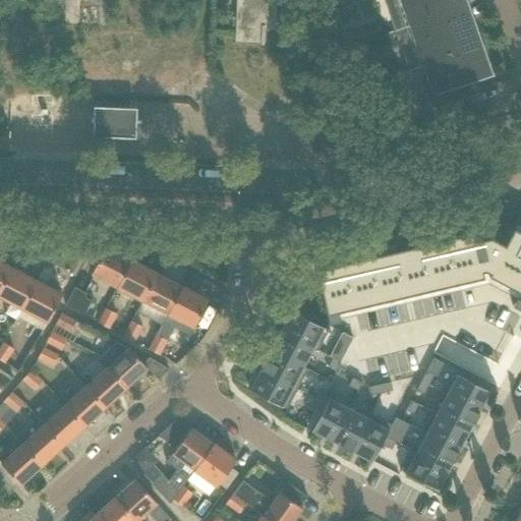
[(275,26),(276,6),(275,0),(235,0),(234,42),(259,43),(259,45),(263,45),(264,26),(275,26)]
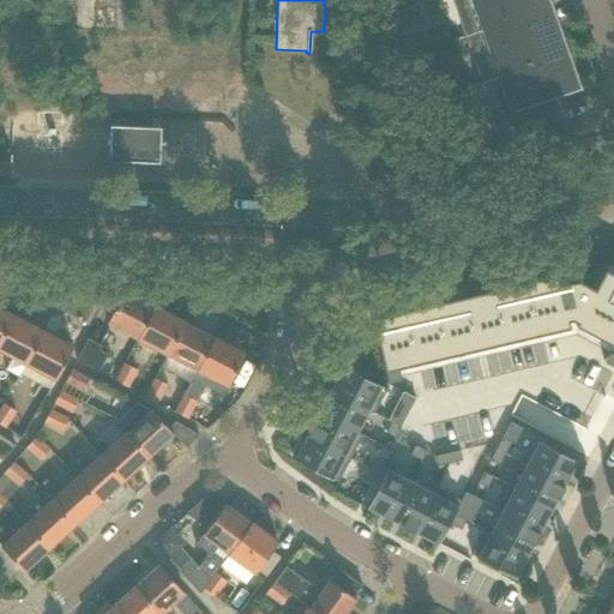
[(547,0),(471,0),(511,109),(510,109),(511,110),(578,86),(547,0)]
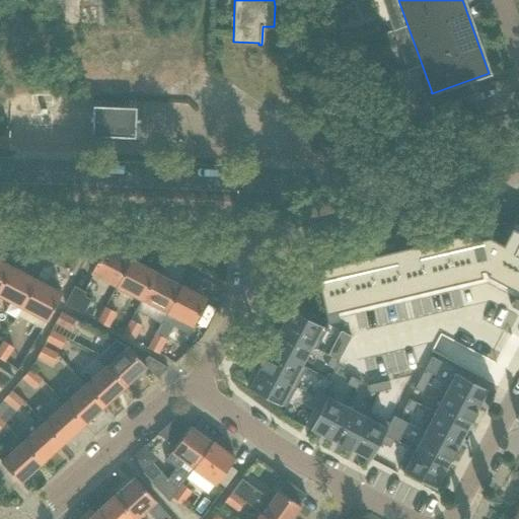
[(323,9),(307,14),(310,24),(327,18),(323,9)]
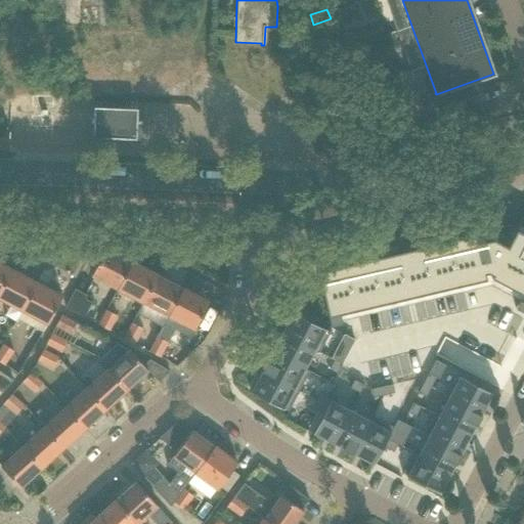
[(137,110),(93,107),(91,141),(136,142),(136,127),(137,110)]
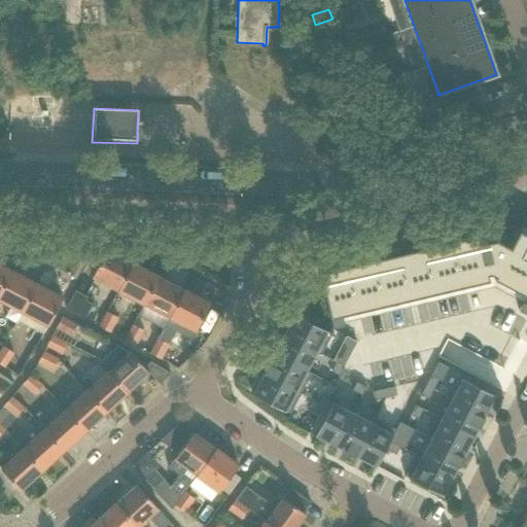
[(325,113),(319,115),(321,133),(330,130),(325,113)]
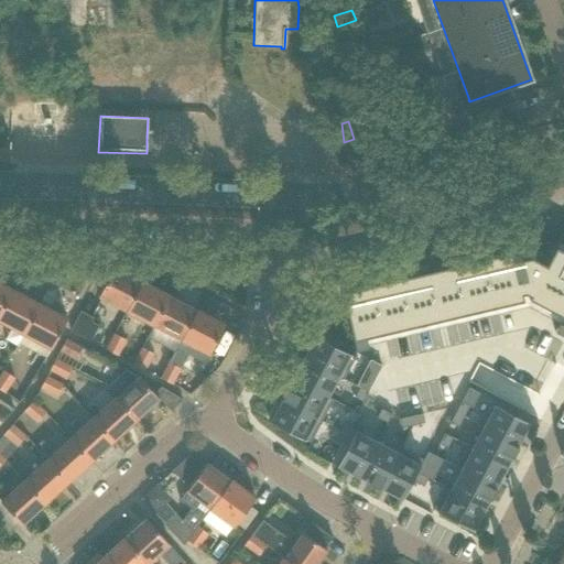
[(367,277),(339,283),(344,301),(343,301),(344,302),(353,340),(355,349),(367,346),(379,400),(400,412),(488,393),(467,382),(478,362),(533,391),(563,335),(563,251),(555,247),(551,256),(550,256),(546,263),(545,264),(540,261),(539,261),(530,257),(520,259),(513,260),(511,251),(510,251),(509,243),(481,250),(481,249),(367,275),(367,277)]
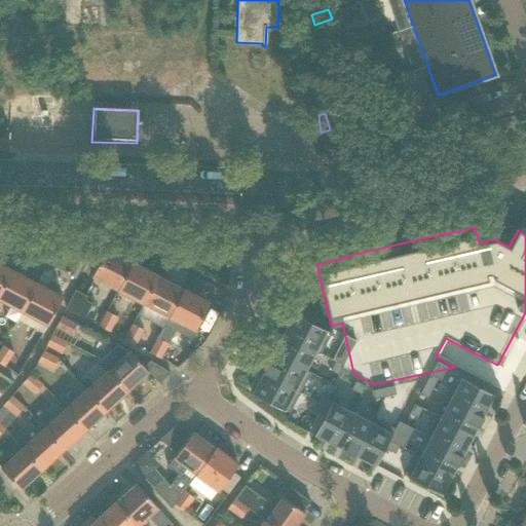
[(118,290),(133,262),(106,249),(91,276),(118,290)]
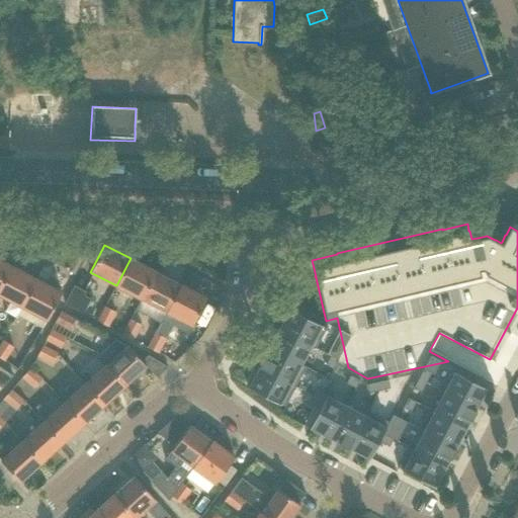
[(141,298),(155,271),(131,258),(116,285),(141,298)]
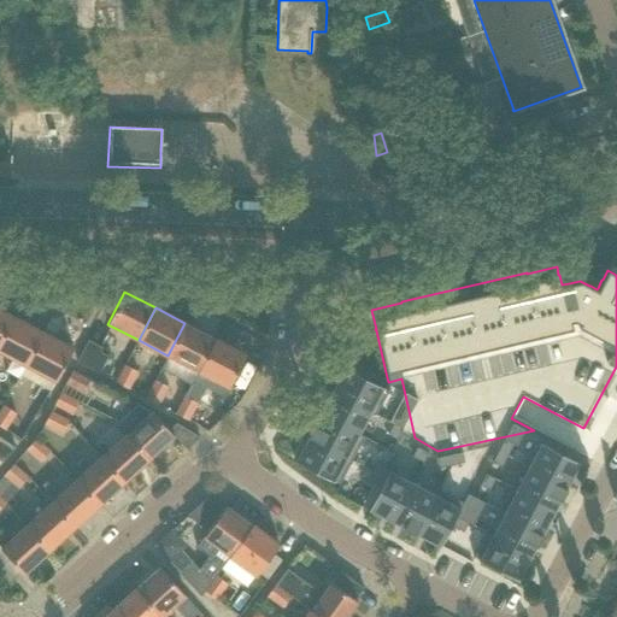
[(0,340),(12,317),(0,310),(0,340)]
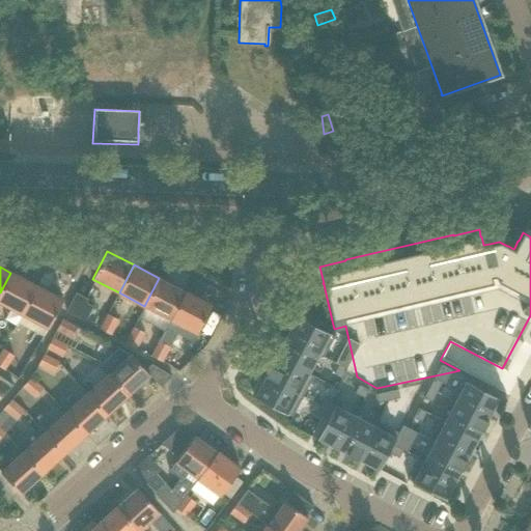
[(0,302),(22,314),(36,285),(10,273),(0,292),(0,302)]
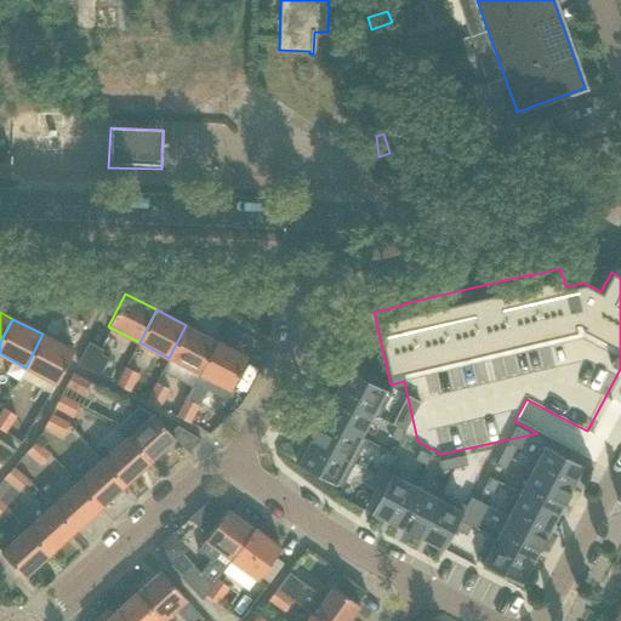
[(199,374),(216,341),(186,325),(169,358),(163,371),(193,387),(199,374)]
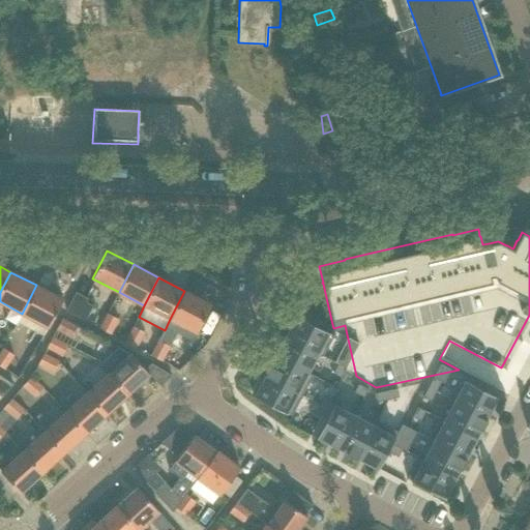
[(63,299),(36,285),(22,314),(49,327),(63,299)]
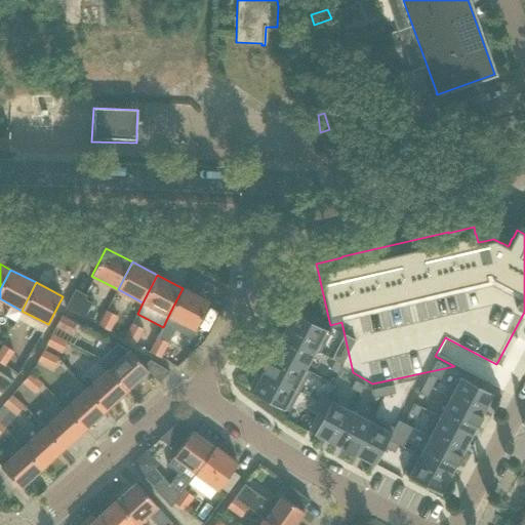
[(75,288),(69,300),(66,308),(84,317),(91,304),(84,299),(87,294),(75,288)]
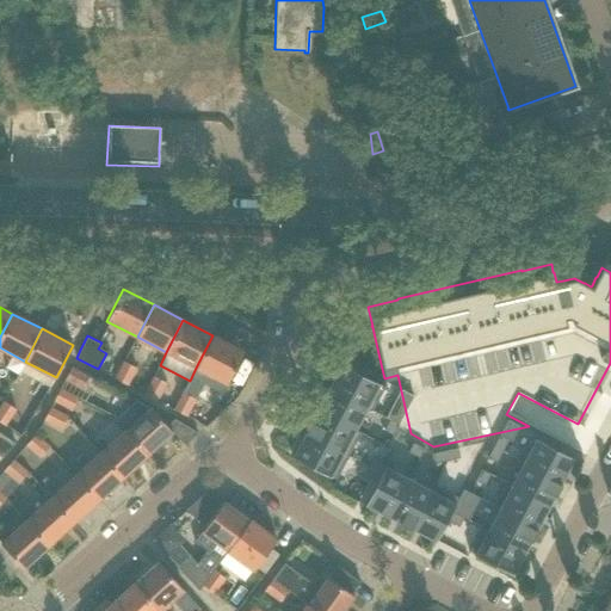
[(244,351),(213,335),(196,368),(226,383),(244,351)]
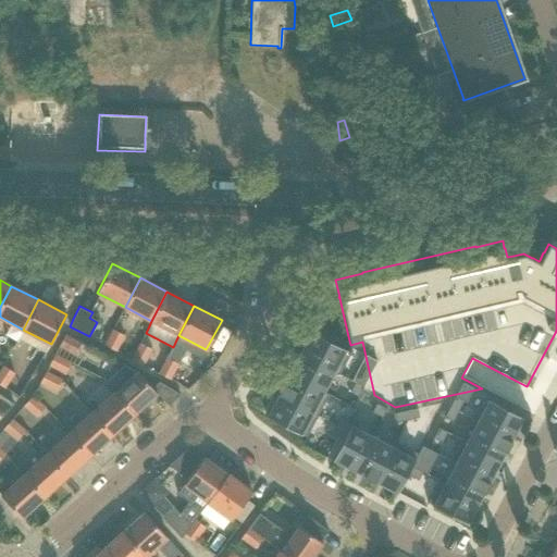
[(118,350),(125,335),(112,329),(104,345),(118,350)]
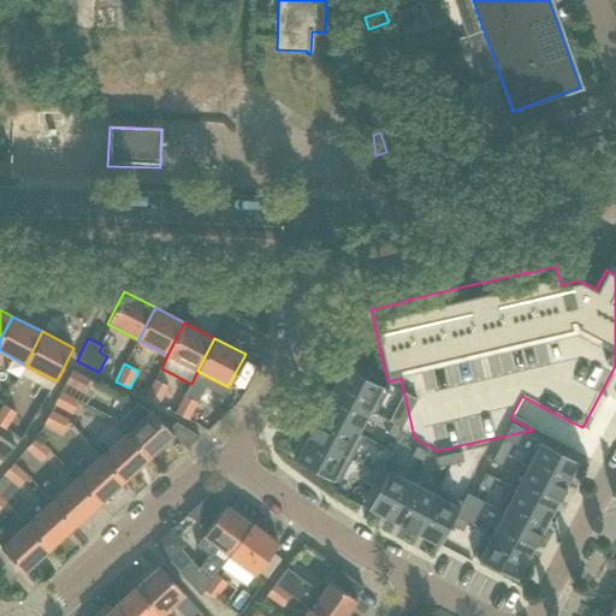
[(27,365),(22,373),(51,388),(54,380),(27,365)]
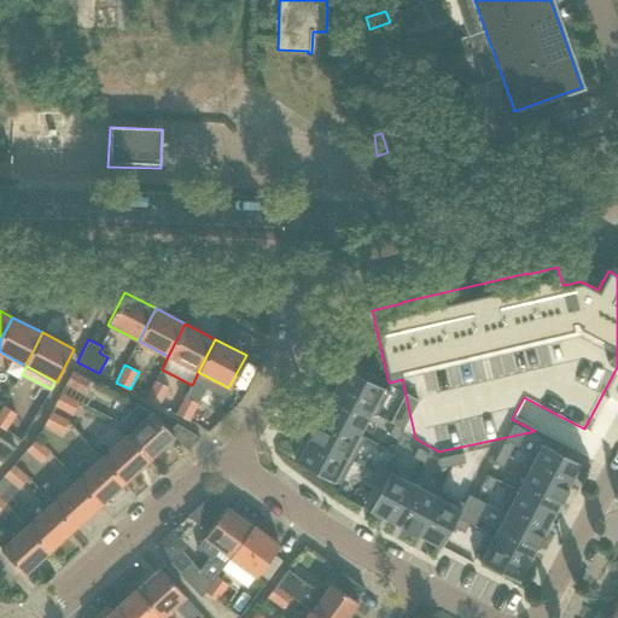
[(344,367),(331,390),(372,412),(371,413),(374,415),(375,415),(389,391),(389,390),(344,367)]
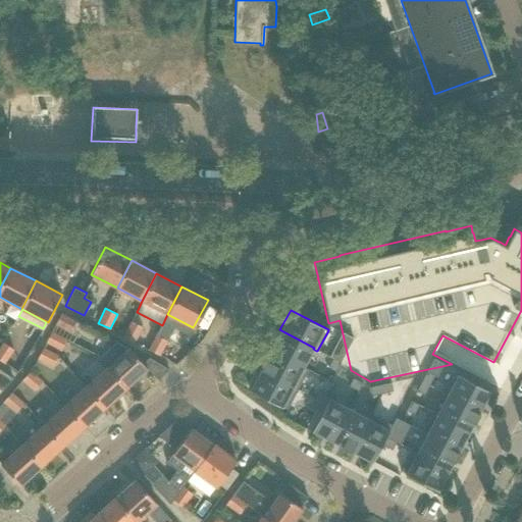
[(61,313),(56,323),(70,331),(75,320),(61,313)]
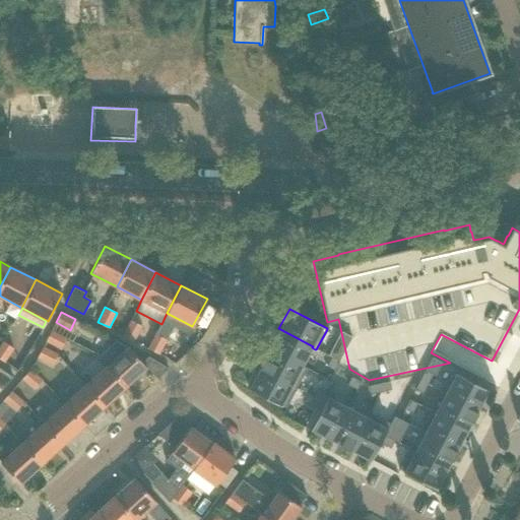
[(130,320),(123,335),(134,341),(142,326),(130,320)]
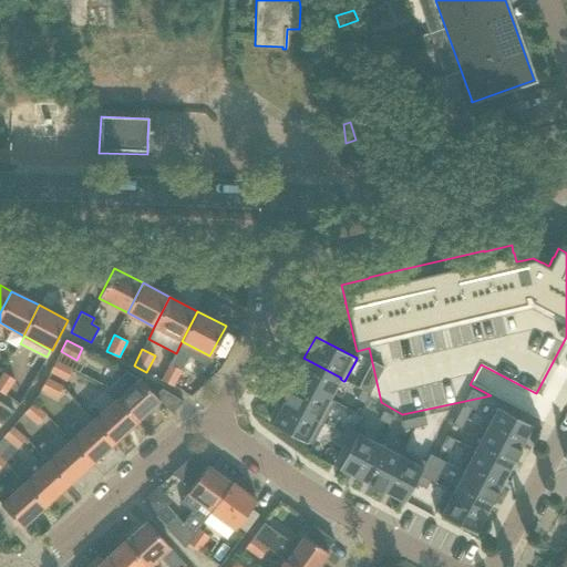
[(303,358),(292,380),(329,399),(330,398),(340,379),(341,378),(303,358)]
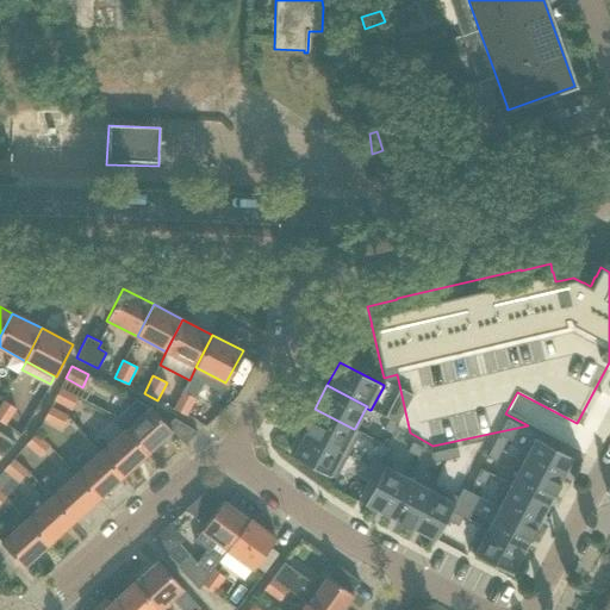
[(72,408),(78,396),(61,387),(55,399),(72,408)]
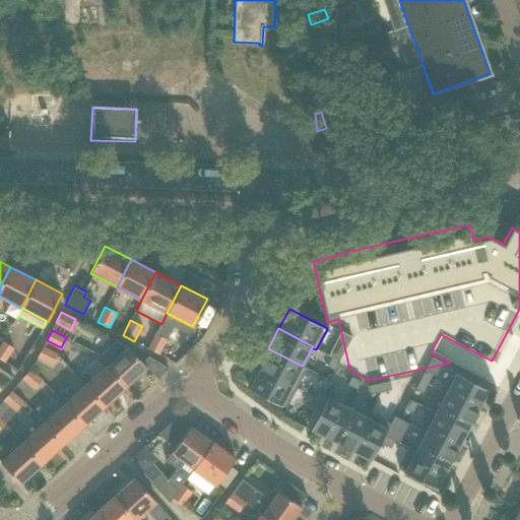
[(166,339),(154,333),(147,347),(157,353),(166,339)]
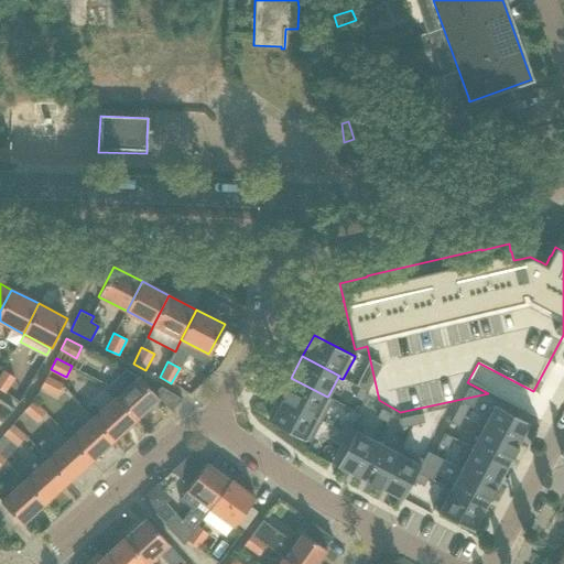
[(0,388),(6,392),(15,378),(3,370),(0,373),(0,388)]
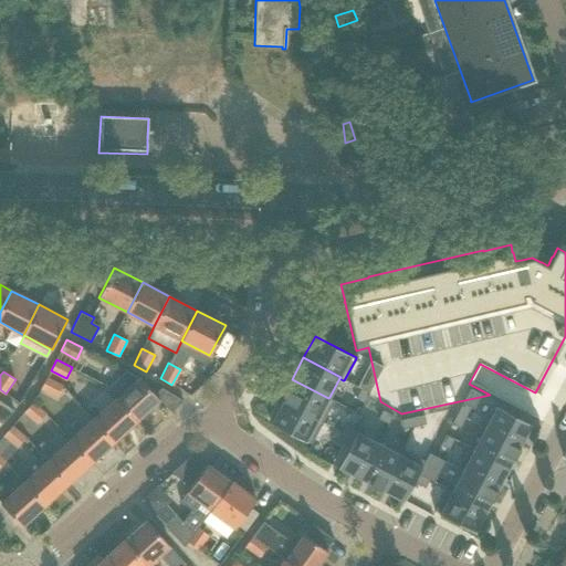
[(159,400),(145,384),(139,378),(126,371),(106,389),(136,421),(159,400)]
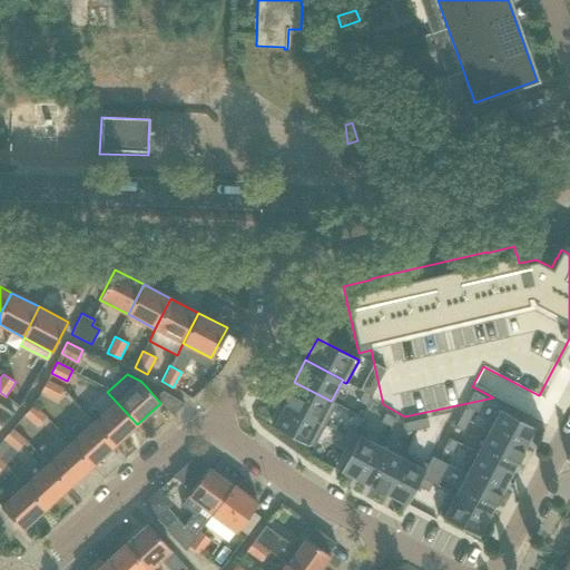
[(57,401),(64,387),(48,380),(41,393),(57,401)]
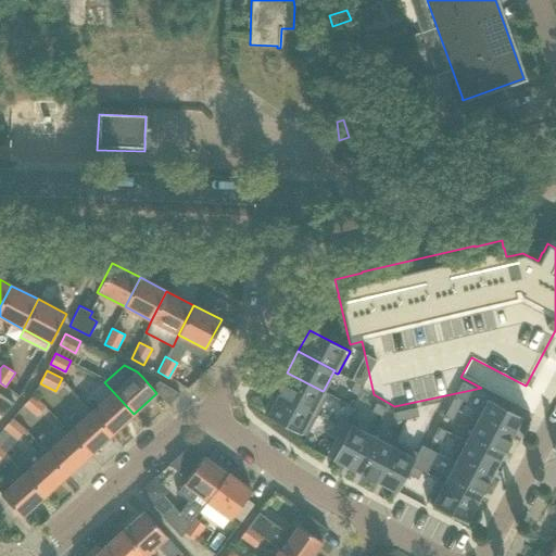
[(287,373),(276,394),(316,415),(328,393),(324,390),(323,391),(287,373)]
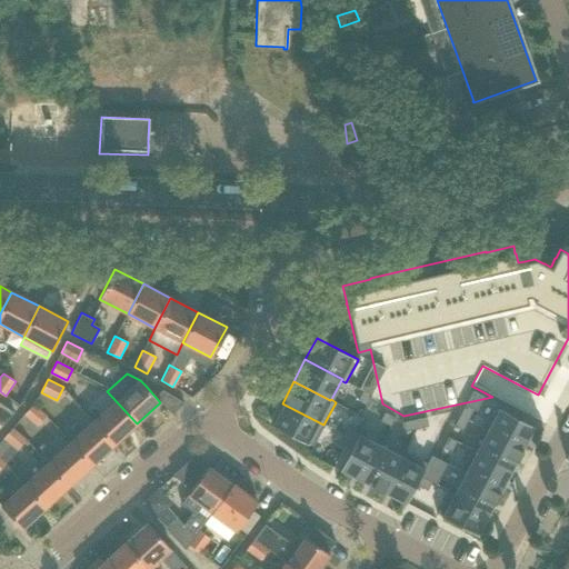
[(362,390),(357,400),(366,405),(371,395),(362,390)]
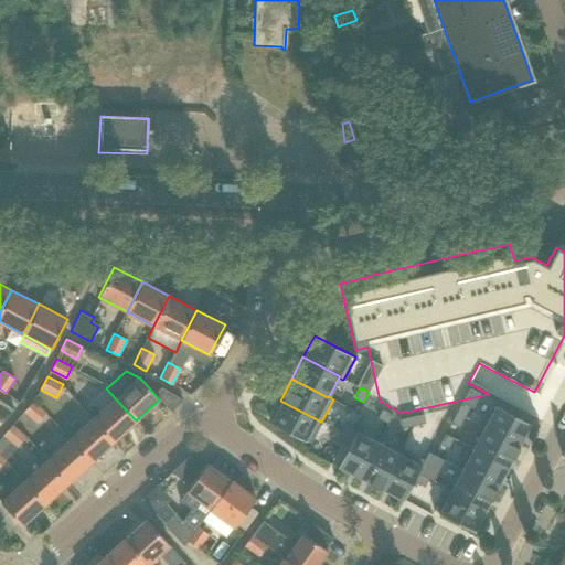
[(469,387),(461,402),(469,406),(473,408),(481,394),(469,387)]
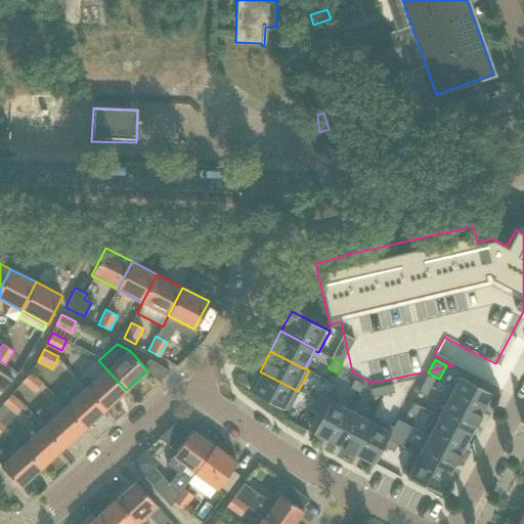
[(126,390),(98,360),(78,380),(86,389),(104,409),(126,390)]
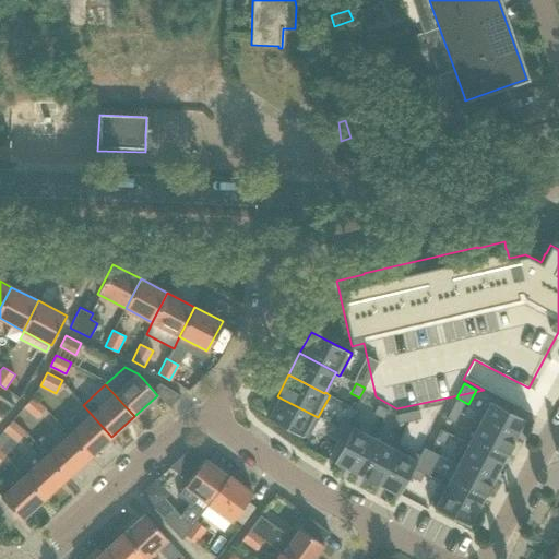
[(277,396),(266,417),(307,439),(318,417),(277,396)]
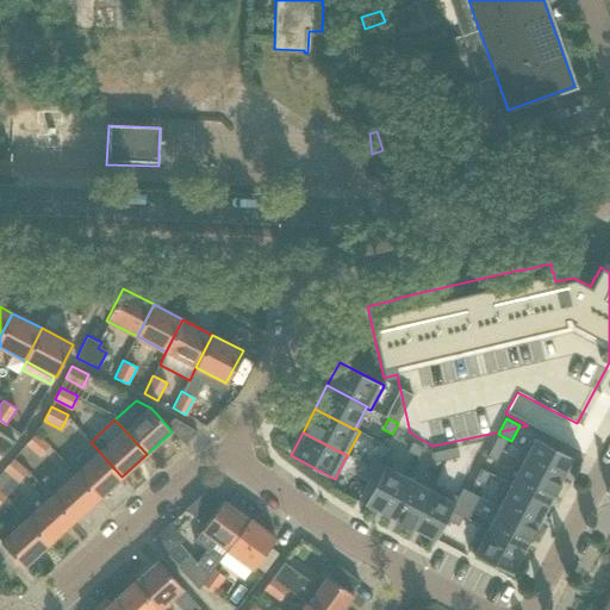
[(50,446),(36,434),(26,444),(39,458),(50,446)]
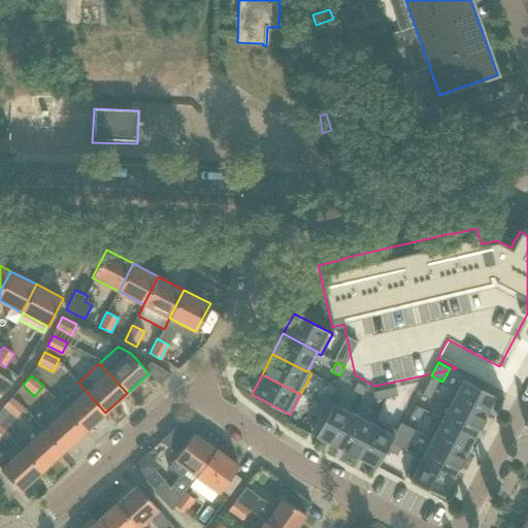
[(431,375),(426,386),(433,390),(438,380),(431,375)]
